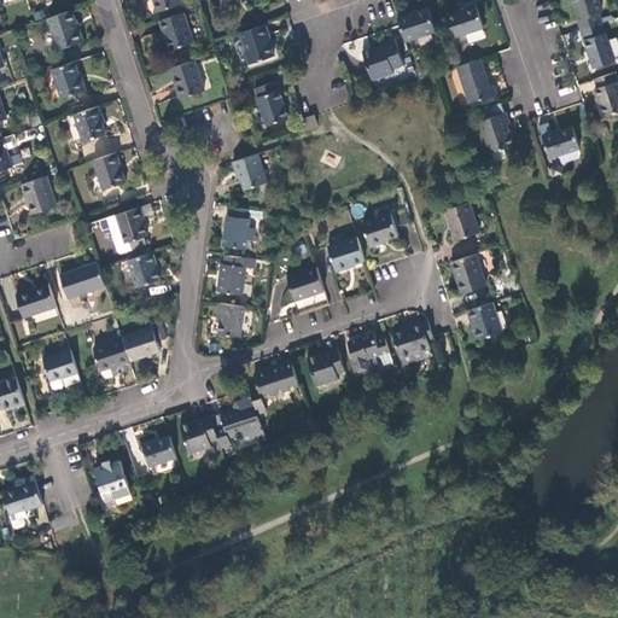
[(182,5),(180,0),(153,0),(159,12),(182,5)]
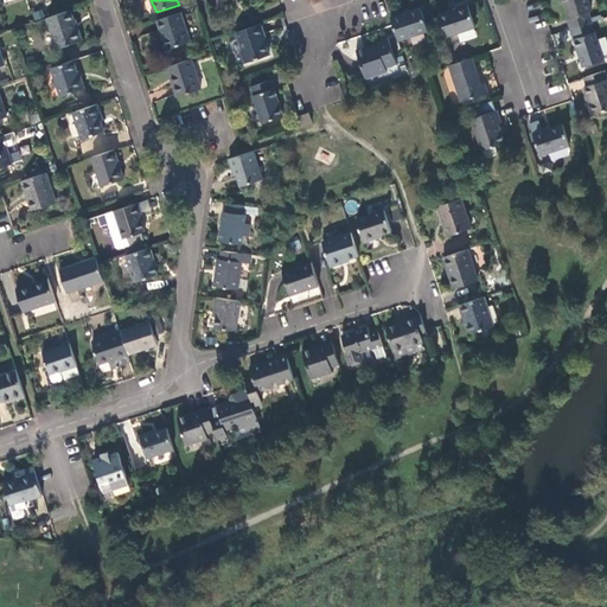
[(569,19),(572,30),(592,23),(589,13),(592,12),(587,0),(564,0),(570,19),(569,19)]
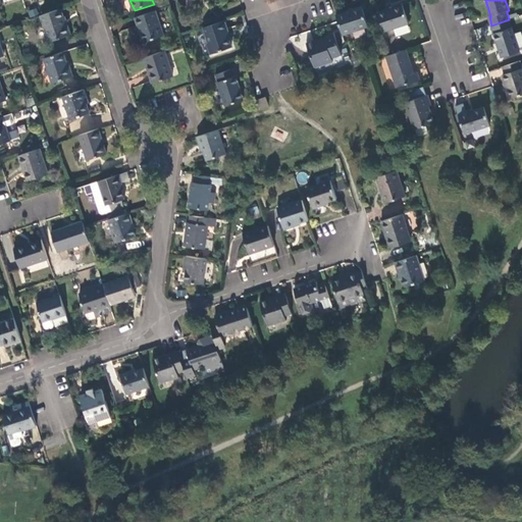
[(403,5),(378,13),(384,32),(409,23),(403,5)]
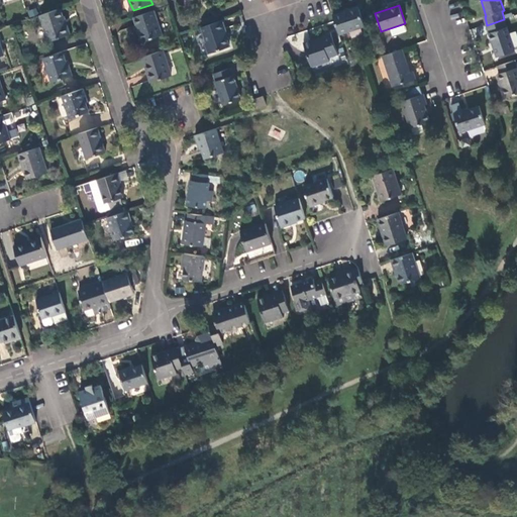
[(358,7),(333,15),(335,21),(339,35),(366,26),(358,7)]
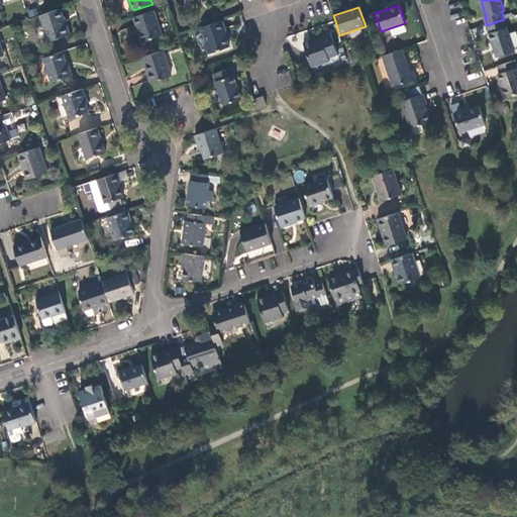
[(66,23),(61,9),(42,15),(40,15),(49,42),(71,35),(67,23),(66,23)]
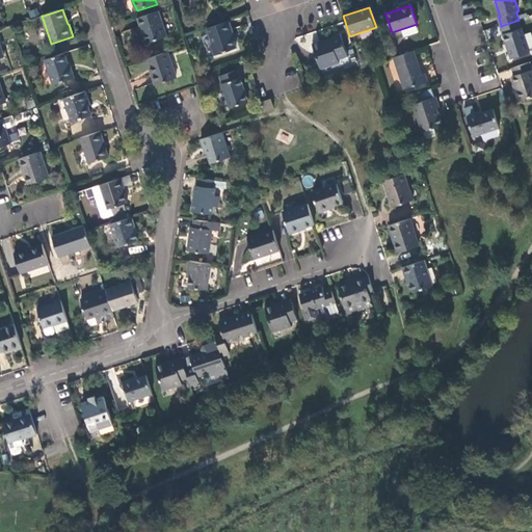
[(31,12),(33,19),(41,17),(40,10),(31,12)]
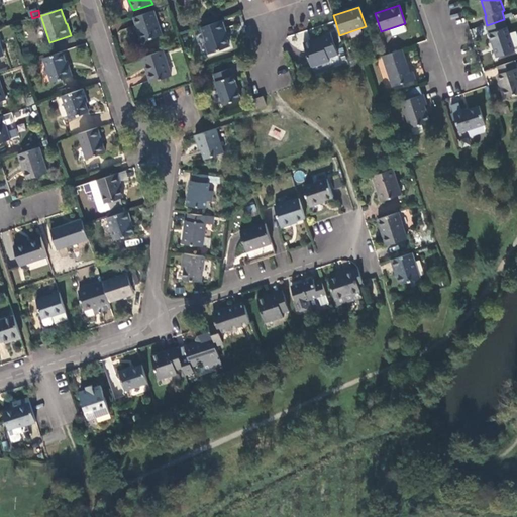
[(163,35),(154,11),(134,18),(142,42),(163,35)]
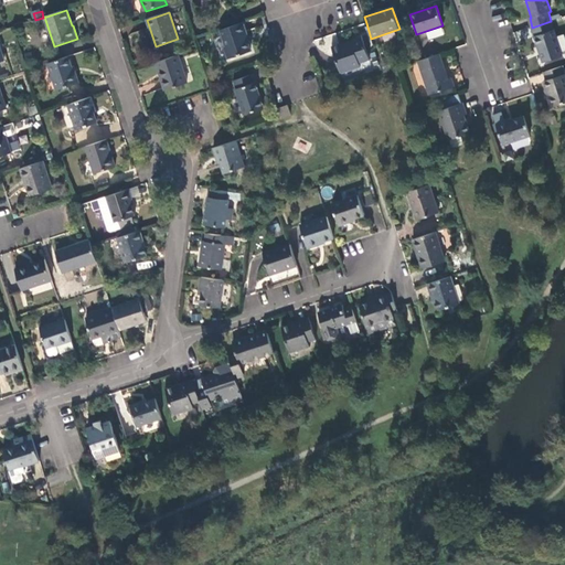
[(562,57),(551,21),(532,28),(544,63),(562,57)]
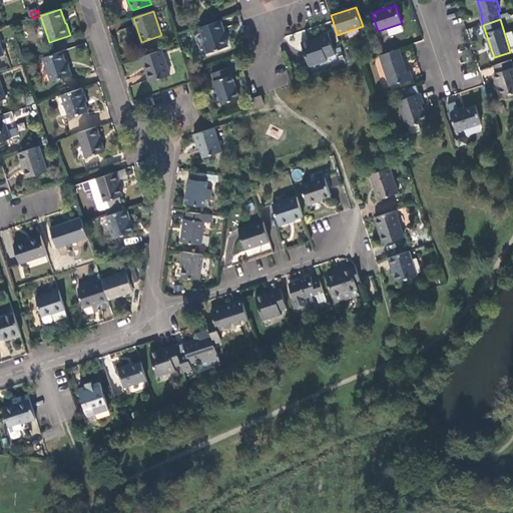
[(224,30),(220,21),(200,28),(205,42),(203,43),(207,54),(228,47),(223,31),(224,30)]
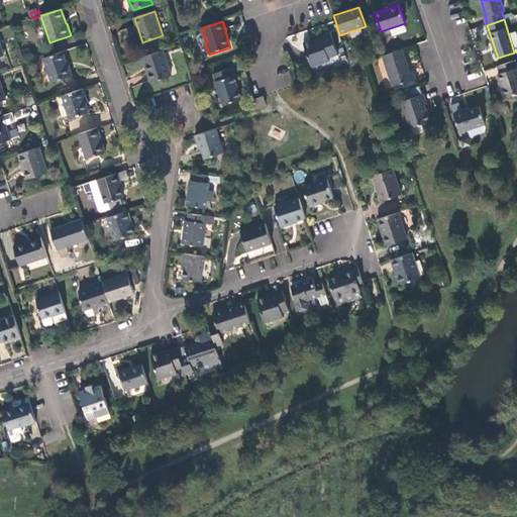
[(338,56),(332,37),(318,42),(317,39),(304,44),(312,67),(331,61),(330,59),(338,56)]
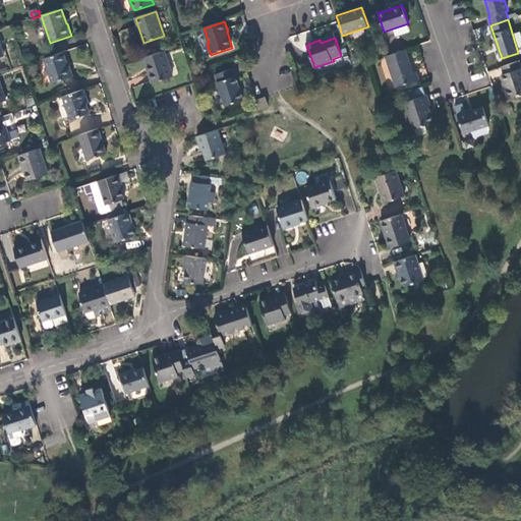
[(414,73),(406,50),(392,55),(386,57),(396,89),(419,80),(416,72),(414,73)]
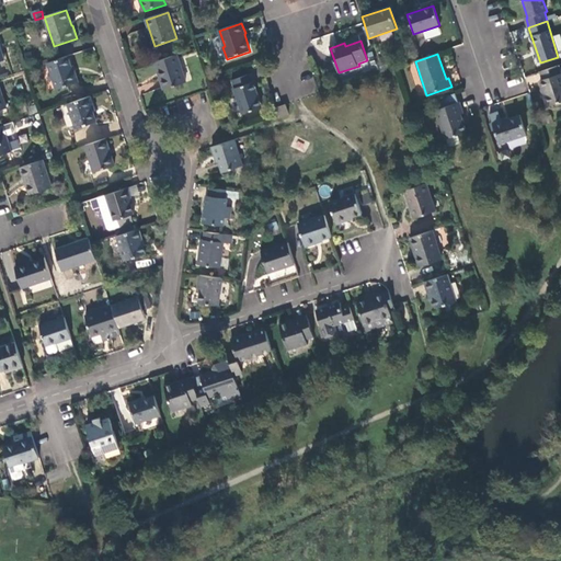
[(186,83),(178,55),(156,63),(165,90),(186,83)]
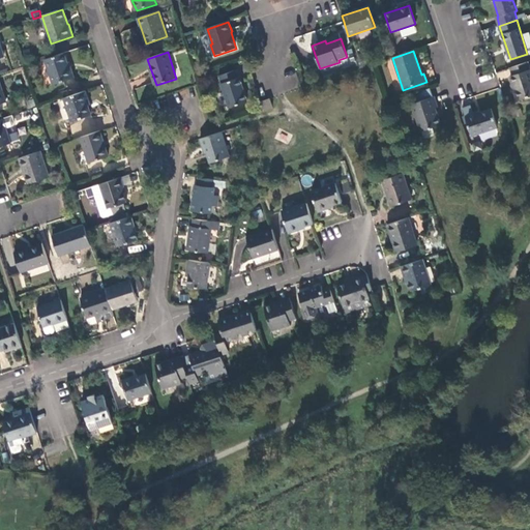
[(69,68),(65,53),(46,59),(54,84),(75,78),(71,68),(69,68)]
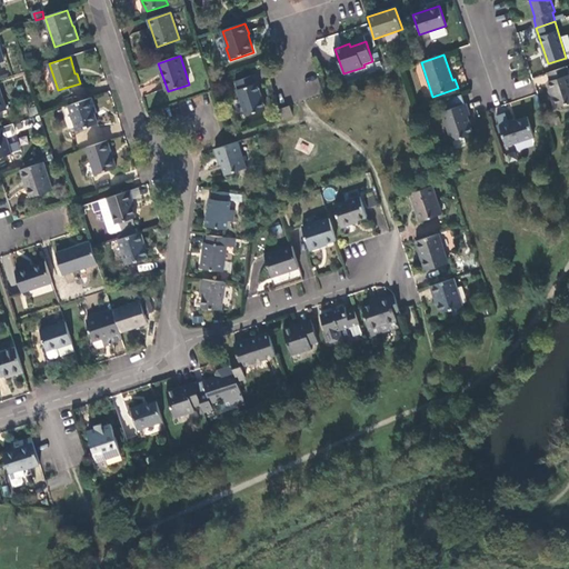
[(568,72),(567,67),(548,73),(550,81),(548,82),(557,108),(568,103),(568,72)]
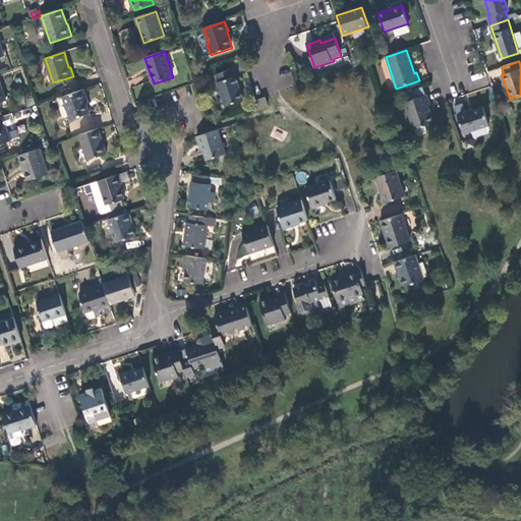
[(244,100),(233,69),(215,75),(225,106),(244,100)]
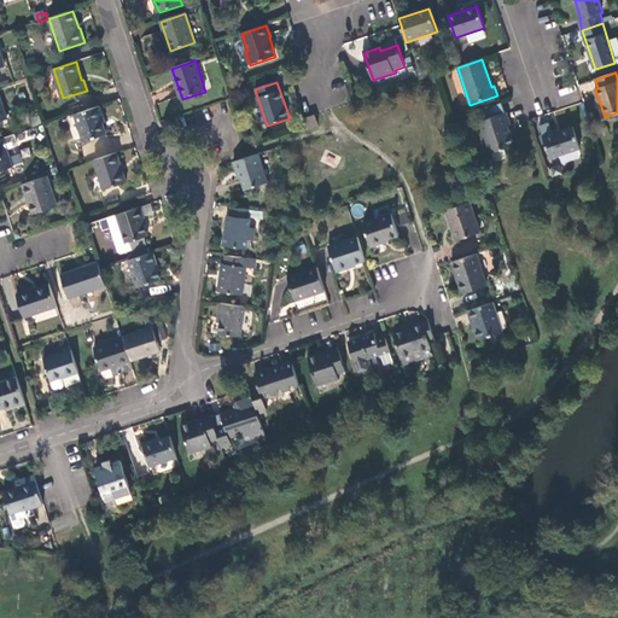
[(331,89),(337,103),(349,97),(343,85),(331,89)]
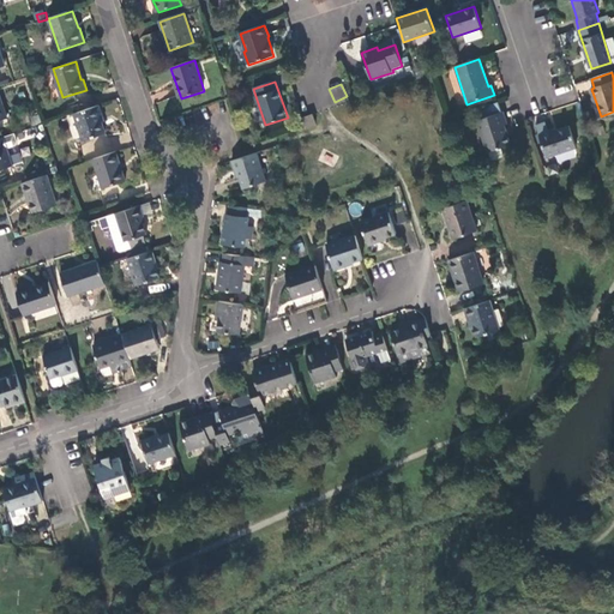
[(482,120),(477,121),(488,154),(491,152),(501,149),(511,145),(505,126),(507,125),(503,113),(501,113),(498,103),(479,109),(482,120)]
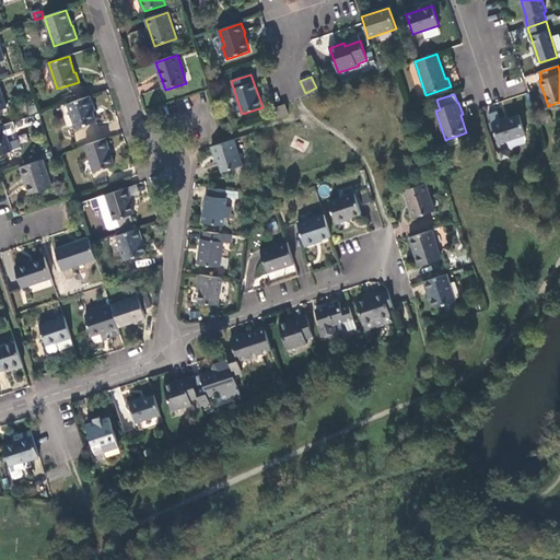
[(94,107),(90,96),(60,106),(69,131),(97,121),(92,108),(94,107)]
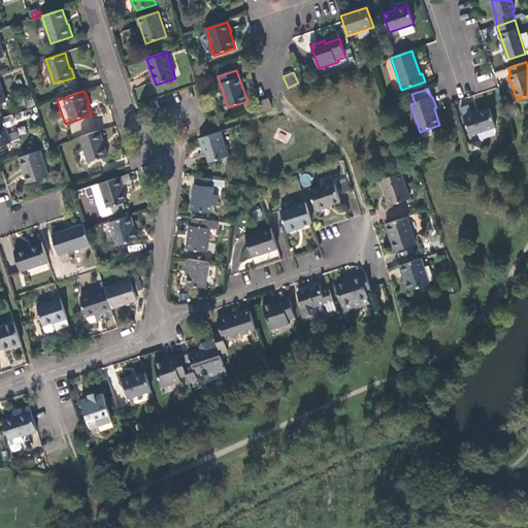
[(263,111),(272,108),(268,97),(259,101),(263,111)]
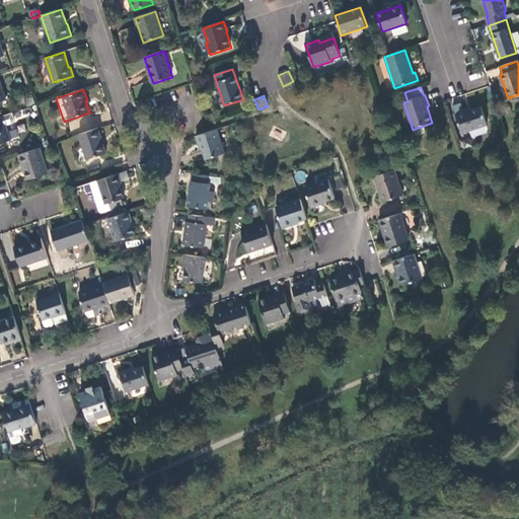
[(488,125),(482,106),(464,113),(461,104),(453,106),(455,114),(458,121),(462,134),(488,125)]
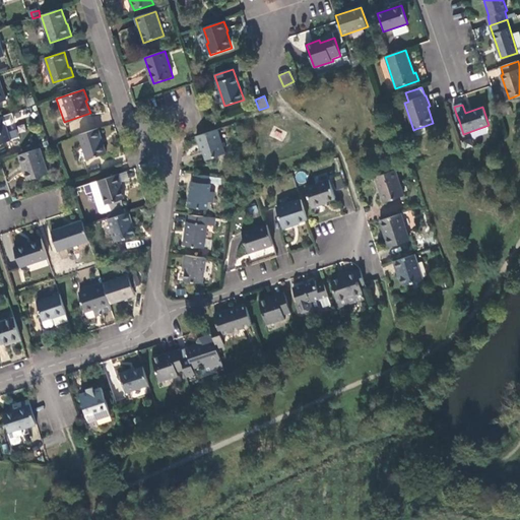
[(0,144),(12,140),(4,116),(0,117),(0,144)]
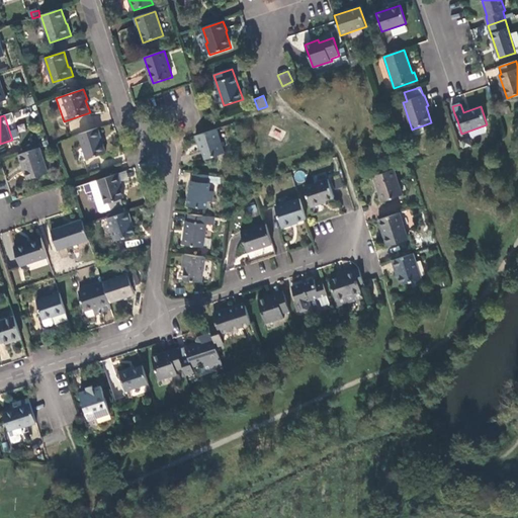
[(423,125),(414,128),(416,136),(425,133),(423,125)]
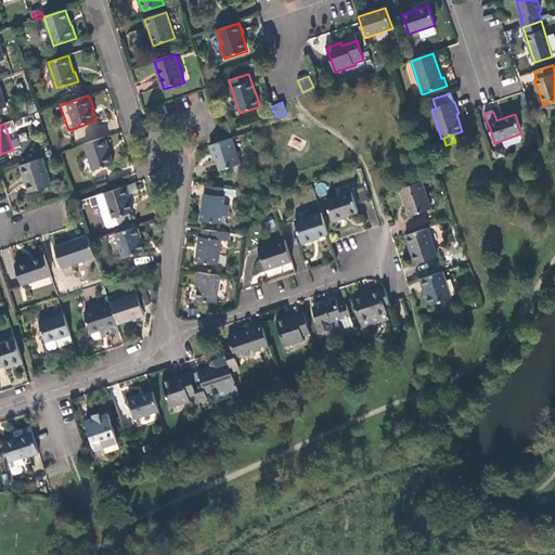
[(292,137),(288,144),(301,151),(305,143),(292,137)]
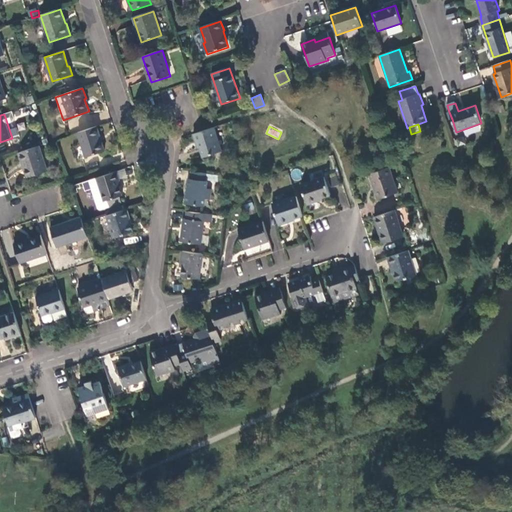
[(105,151),(97,127),(78,133),(86,157),(105,151)]
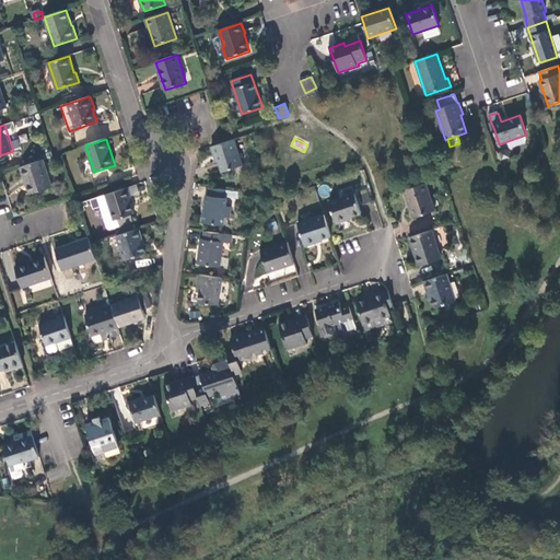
[(243,165),(234,139),(211,147),(214,156),(216,155),(221,173),(243,165)]
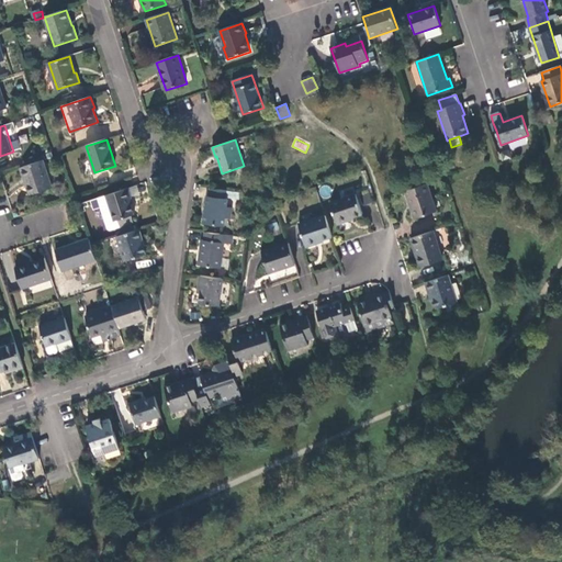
[(53,188),(44,160),(21,168),(30,194),(53,188)]
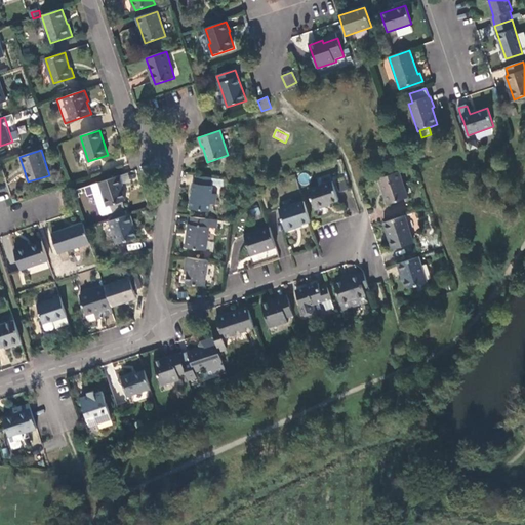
[(408,199),(399,171),(378,178),(384,193),(385,193),(389,205),(408,199)]
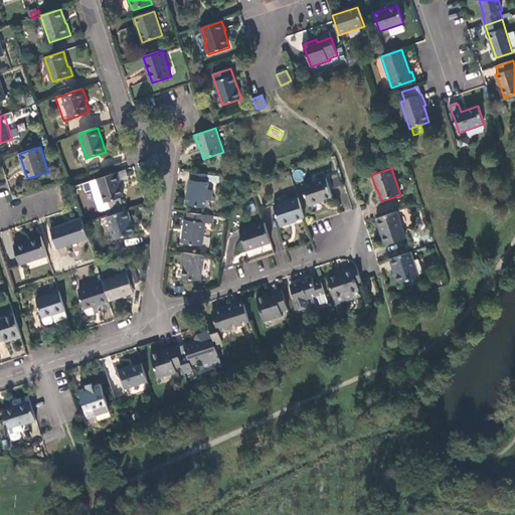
[(126,170),(117,173),(120,180),(129,180),(126,170)]
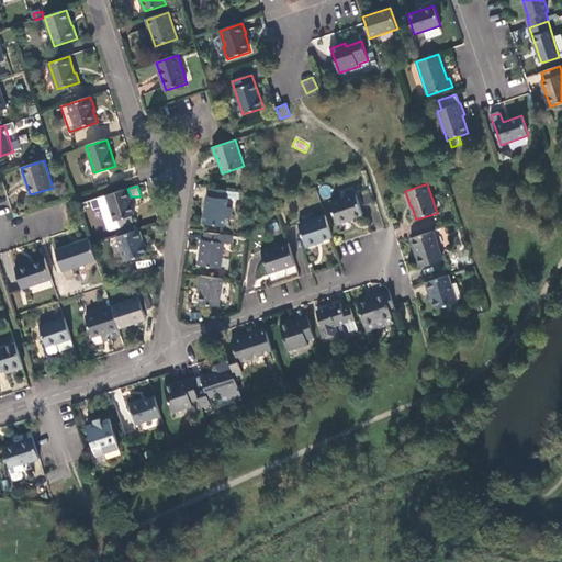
[(131,197),(127,189),(98,199),(107,227),(112,231),(133,223),(131,216),(135,215),(128,198),(131,197)]
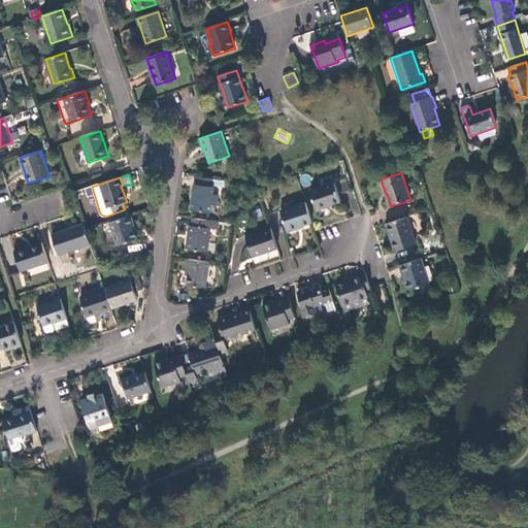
[(211,188),(212,179),(197,177),(196,185),(195,185),(191,210),(209,213),(211,205),(216,206),(218,196),(212,195),(213,188),(211,188)]
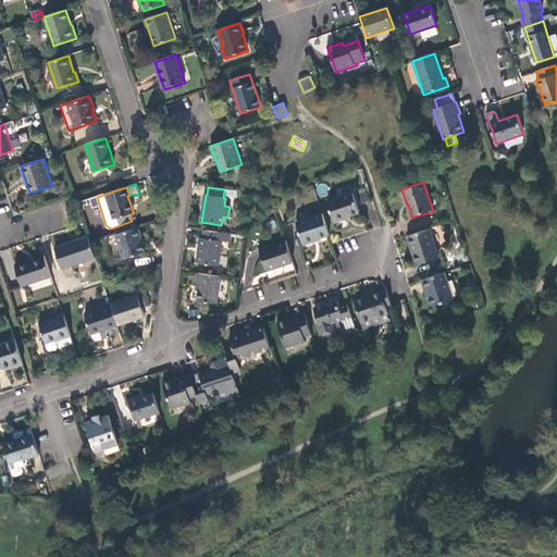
[(356,194),(359,205),(370,200),(366,190),(356,194)]
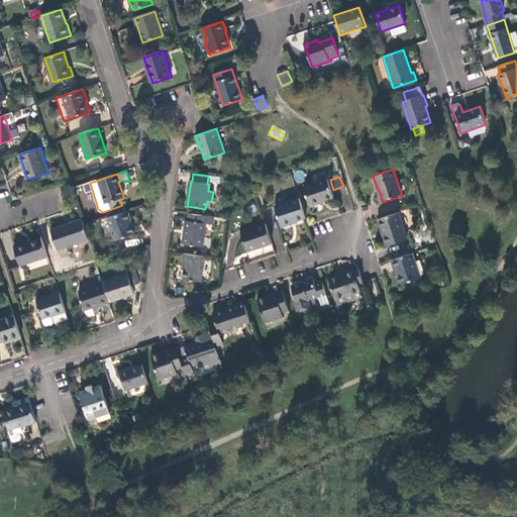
[(327,179),(303,187),(310,208),(320,204),(319,202),(325,200),(334,197),(327,179)]
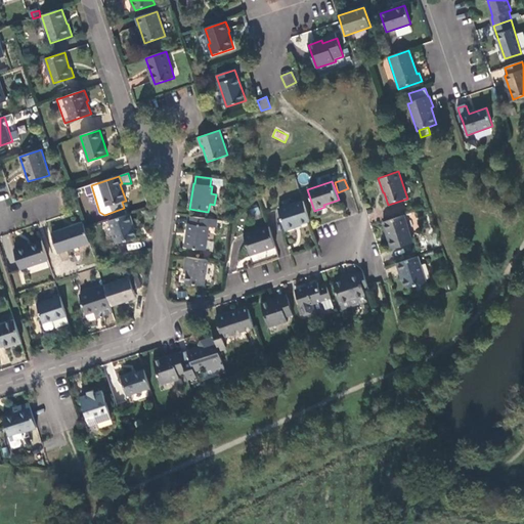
[(301,224),(310,221),(303,202),(278,210),(286,231),(296,227),(296,226),(301,224)]
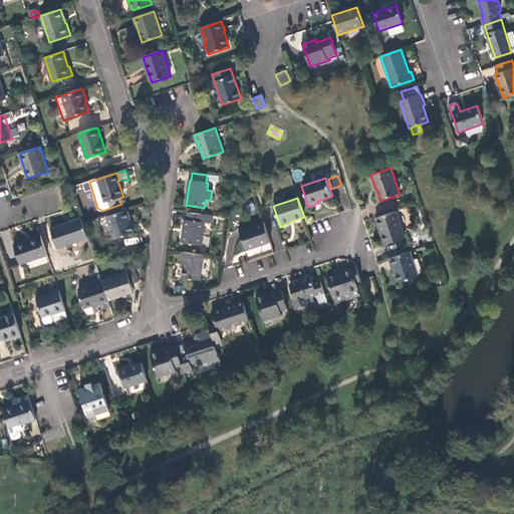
[(131,220),(127,210),(107,217),(114,239),(134,233),(130,220),(131,220)]
